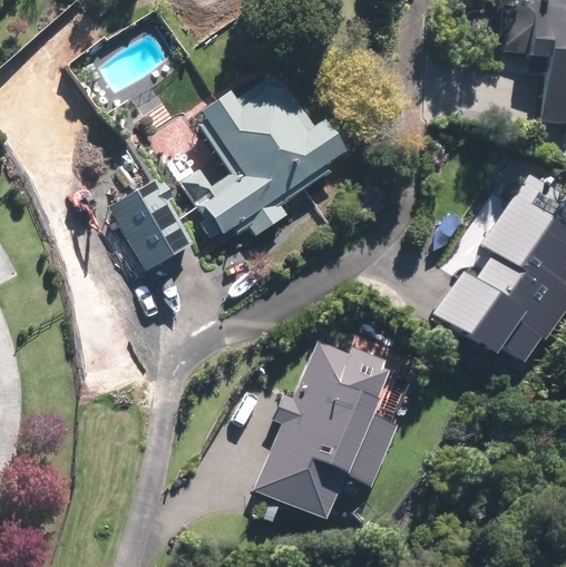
[(505,0),(503,55),(540,57),(538,120),(565,121),(565,0),(505,0)]
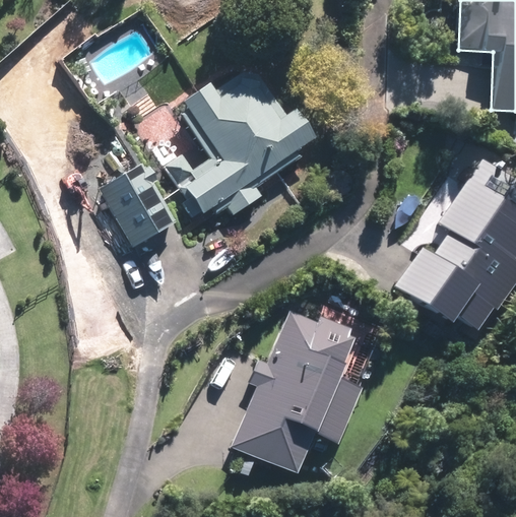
[(286,115),(254,65),(216,88),(212,81),(177,104),(213,160),(175,185),(199,223),(226,206),(233,216),(261,198),(254,186),(316,146),(294,111),(286,115)]
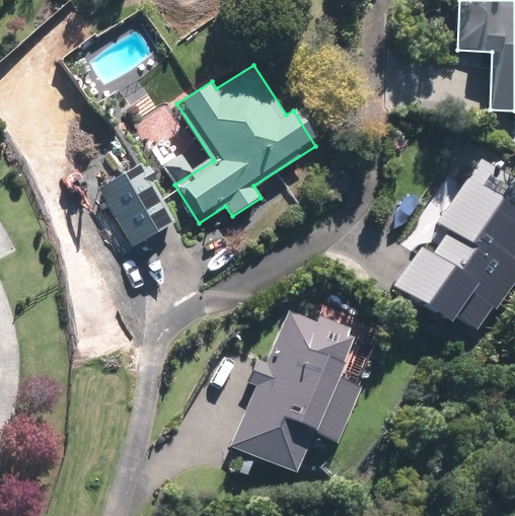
[(174,227),(141,162),(101,182),(136,247),(174,227)]
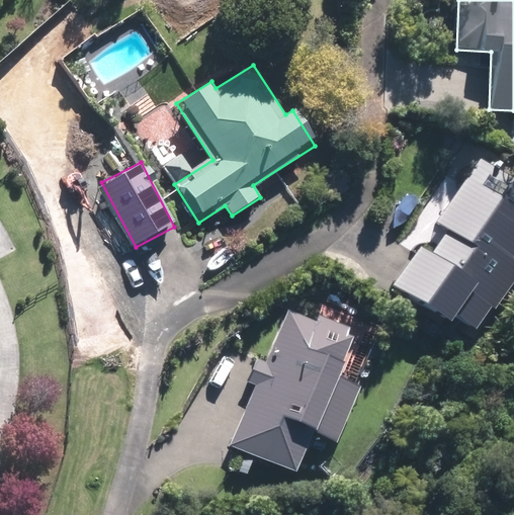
[(472,331),(513,269),(513,227),(498,217),(513,192),(513,181),(504,175),(487,199),(465,184),(438,223),(449,230),(432,254),(420,245),(390,288),(441,324),(447,315),(472,331)]
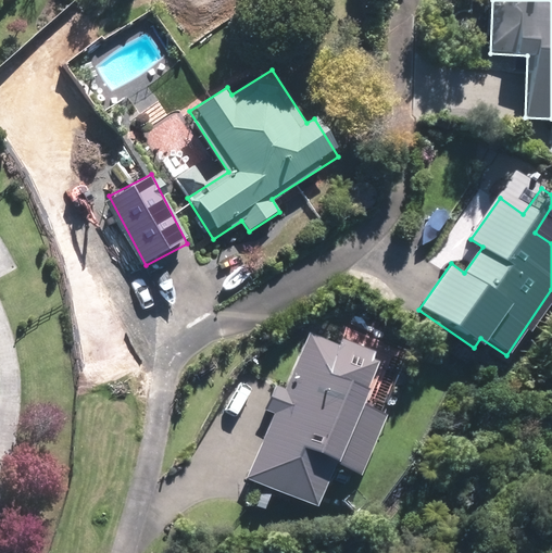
[(263,406),(274,411),(246,479),(312,505),(327,466),(360,479),(386,414),(360,403),(377,360),(308,331),(285,386),(273,381),(263,406)]
